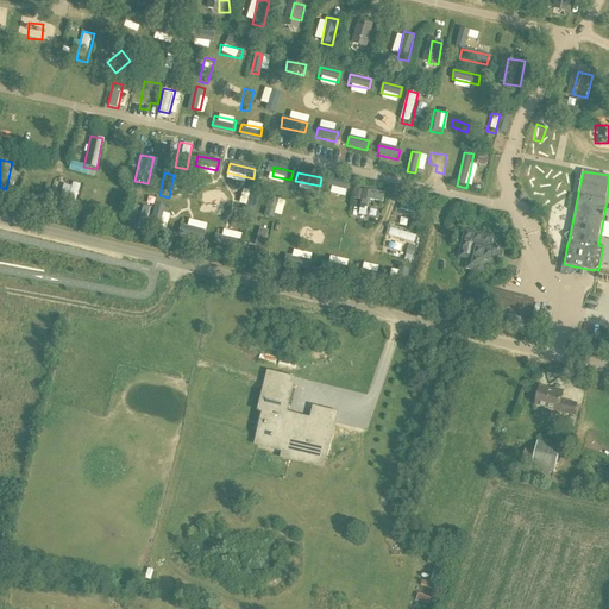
[(347,192),(350,182),(330,177),(327,187),(347,192)]
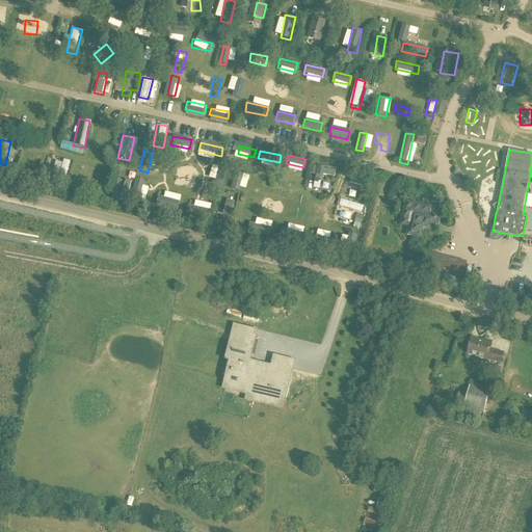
[(52,185),(62,187),(68,161),(58,159),(52,185)]
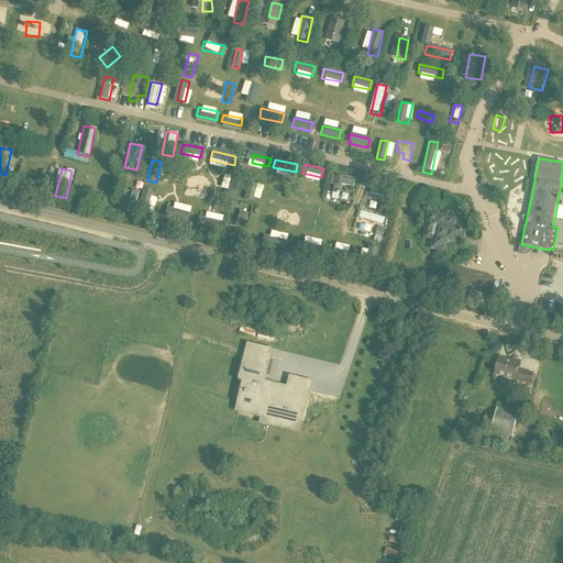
[(330,198),(341,200),(345,177),(335,175),(330,198)]
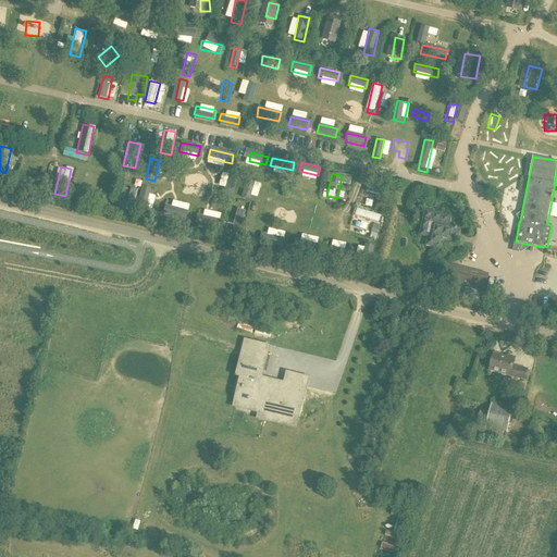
[(97,196),(101,177),(96,175),(90,195),(97,196)]
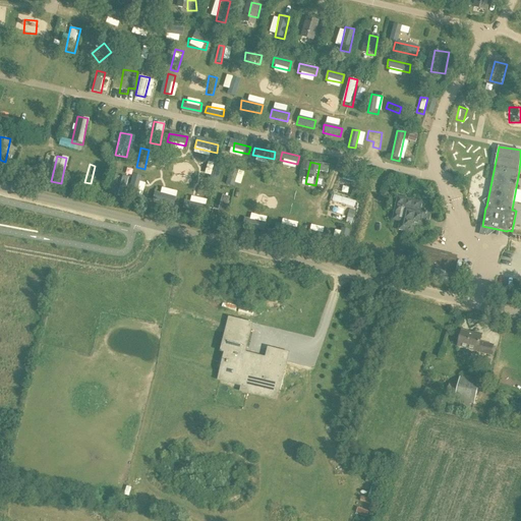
[(209,171),(204,195),(212,197),(218,173),(209,171)]
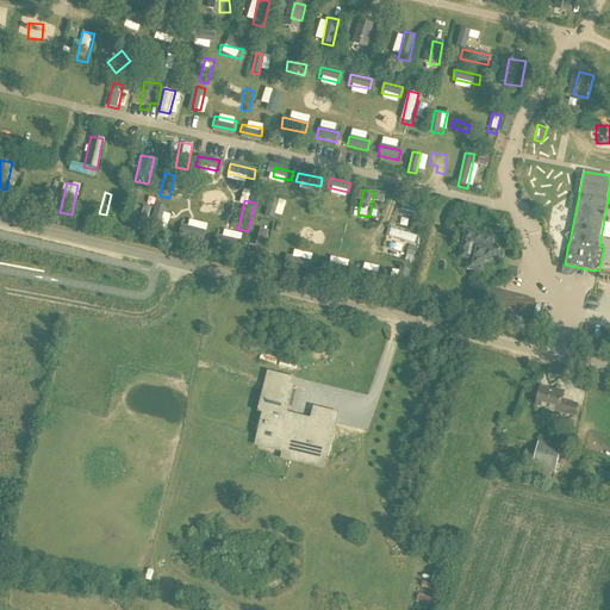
[(423,205),(403,200),(400,209),(422,213),(423,205)]
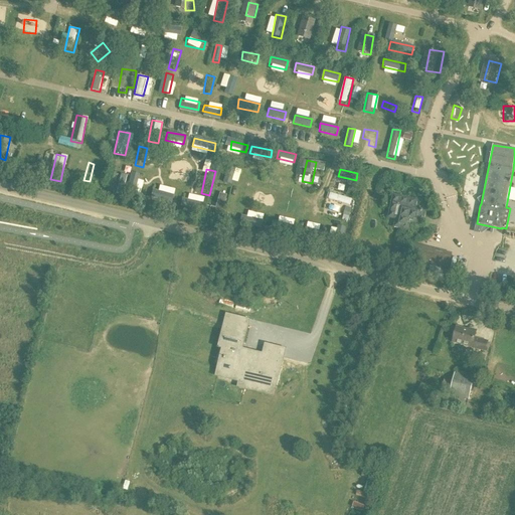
[(115,194),(122,195),(127,175),(120,173),(115,194)]
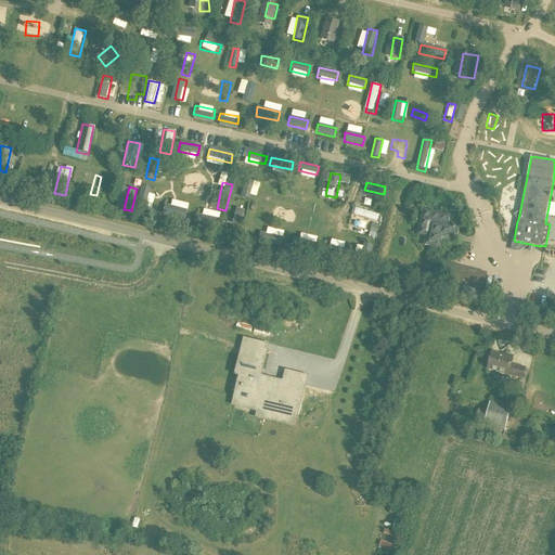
[(234,213),(243,214),(248,189),(240,186),(234,213)]
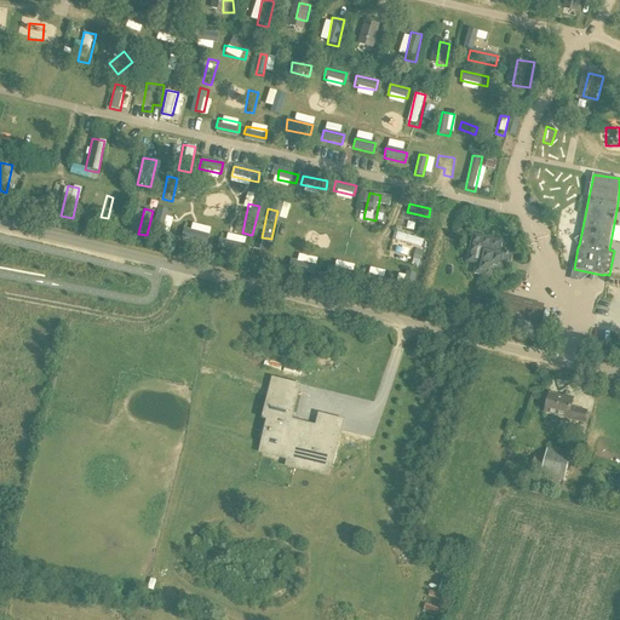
[(170,212),(159,211),(154,233),(165,235),(170,212)]
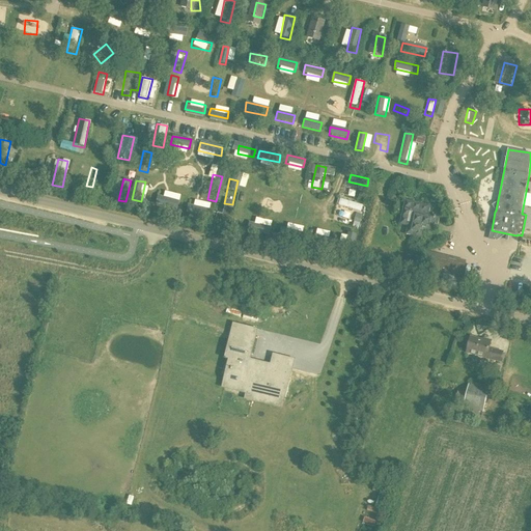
[(178,200),(157,196),(155,204),(176,208),(178,200)]
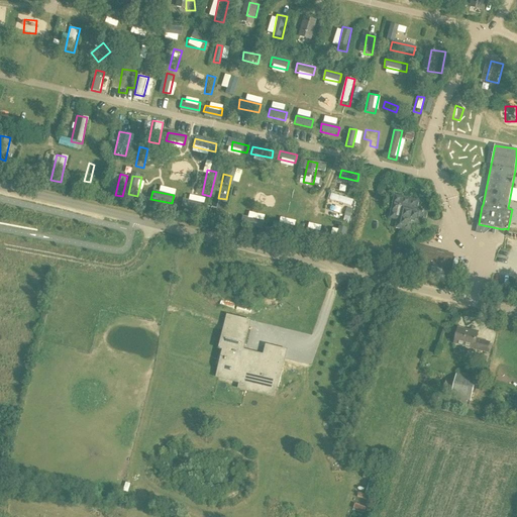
[(352,198),(331,194),(329,202),(350,206),(352,198)]
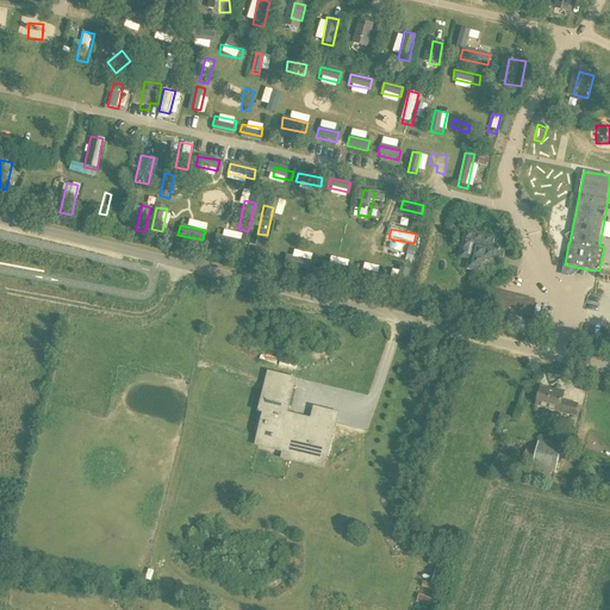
[(504,257),(505,250),(502,250),(502,248),(483,244),(485,235),(465,230),(461,249),(459,259),(468,261),(466,271),(486,275),(487,266),(489,266),(497,267),(499,256),(504,257)]
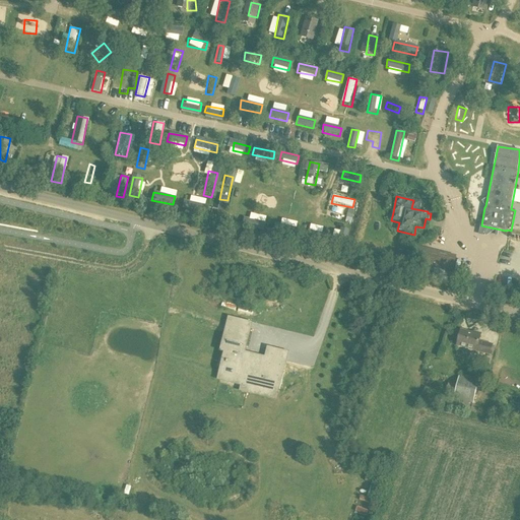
[(205,205),(183,200),(181,208),(203,213),(205,205)]
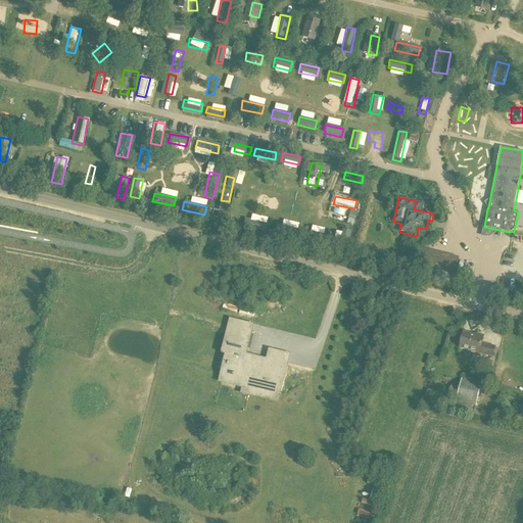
[(229,214),(210,209),(208,217),(227,221),(229,214)]
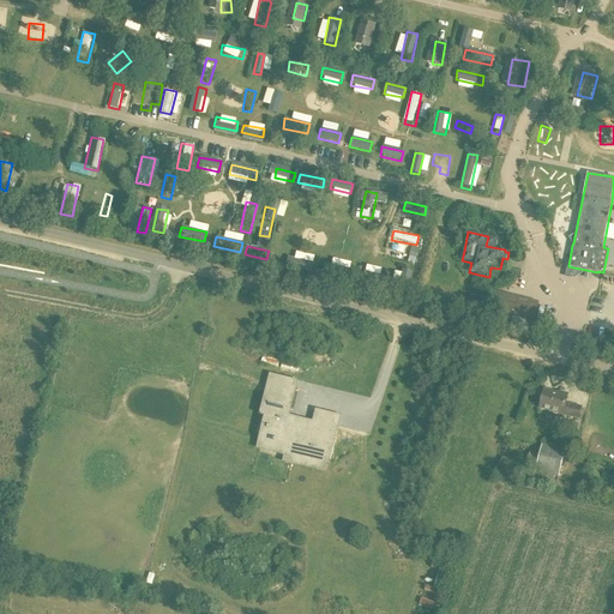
[(313,263),(287,257),(286,268),(312,274),(313,263)]
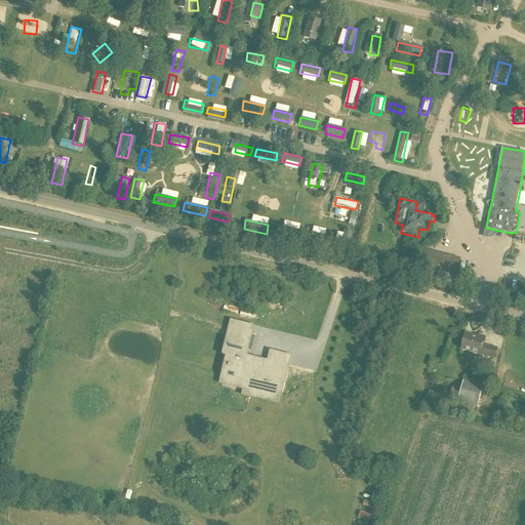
[(298,230),(277,226),(275,234),(296,239),(298,230)]
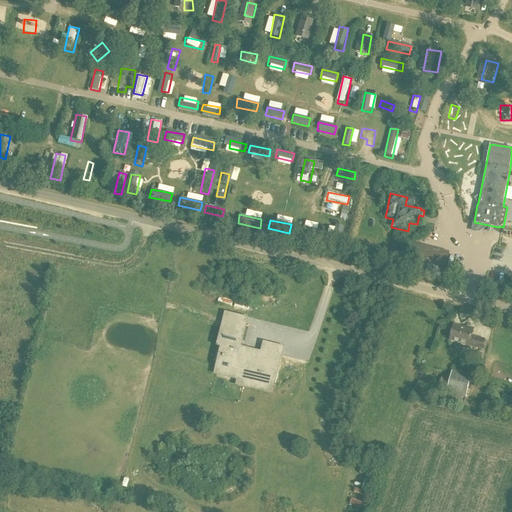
[(343,226),(335,225),(331,242),(339,244),(343,226)]
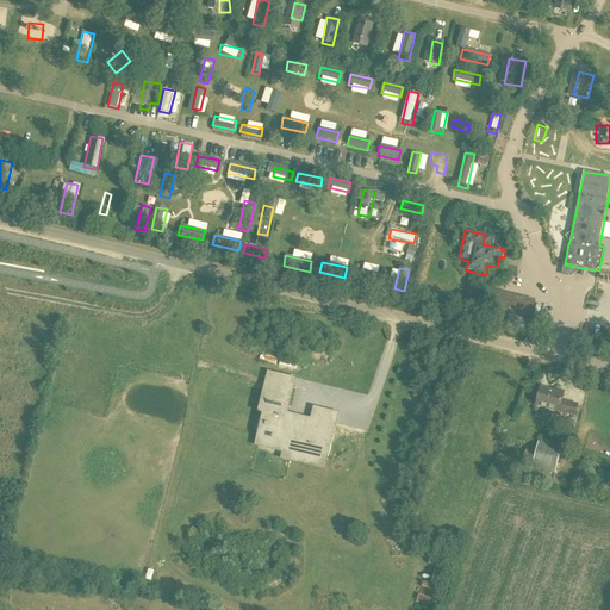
[(380,275),(360,272),(359,281),(378,286),(380,275)]
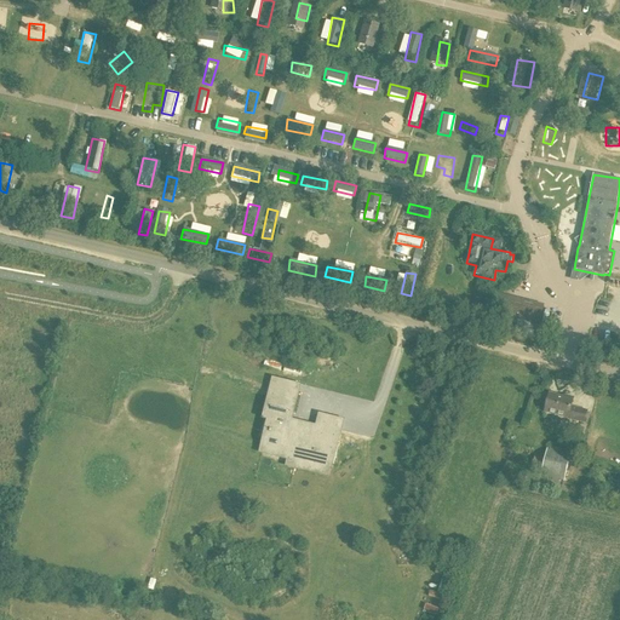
[(540,323),(545,305),(497,293),(492,311),(540,323)]
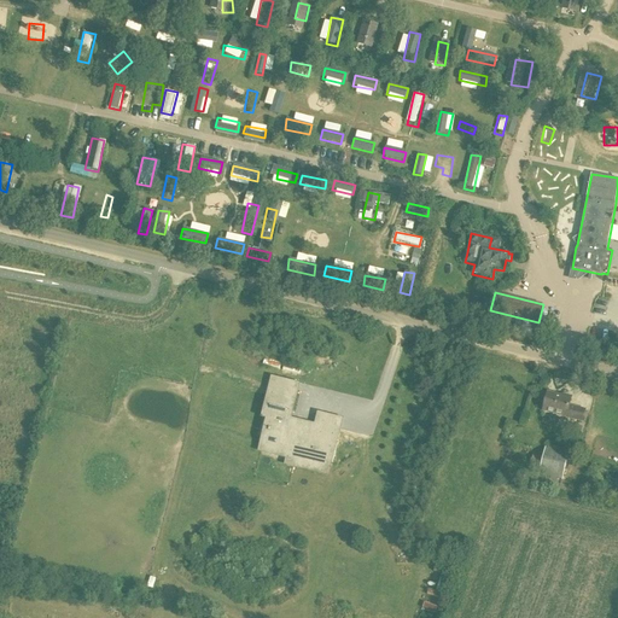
[(267,365),(285,369),(286,362),(269,357),(267,365)]
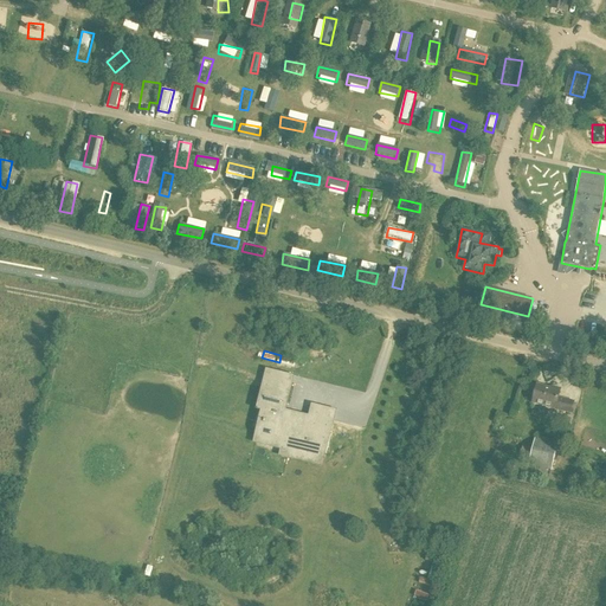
[(281,365),(298,366),(300,359),(282,356),(281,365)]
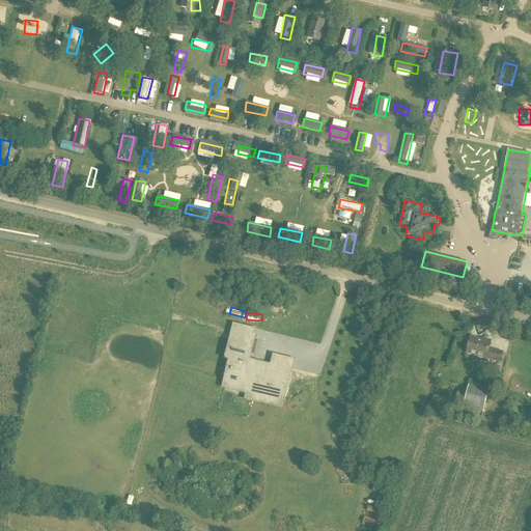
[(228,359),(221,387),(245,393),(244,397),(282,408),(295,358),(273,353),(270,362),(250,358),(257,328),(232,320),(223,357),(228,359)]
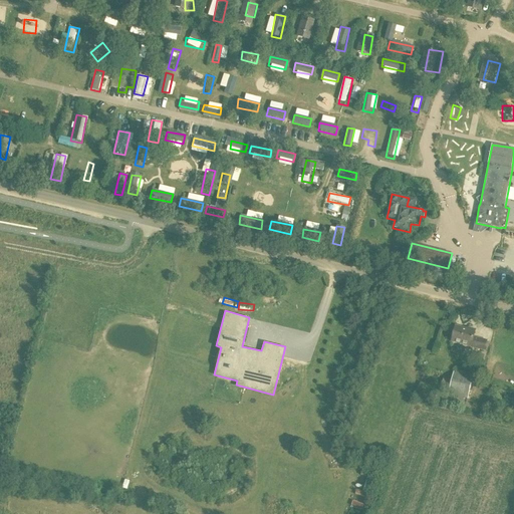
[(485,351),(488,340),(474,337),(475,331),(456,326),(452,342),(470,347),(470,348),(485,351)]
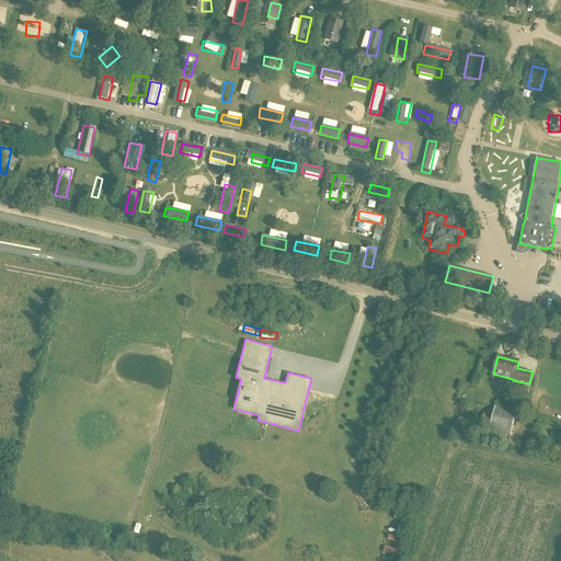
[(511,436),(516,411),(495,405),(489,431),(511,436)]
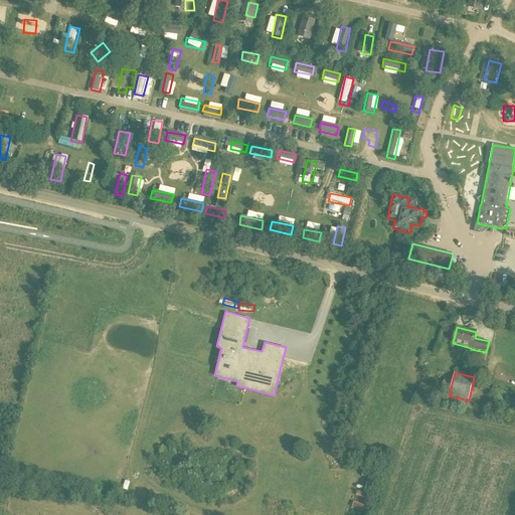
[(361,491),(359,496),(369,499),(371,494),(361,491)]
